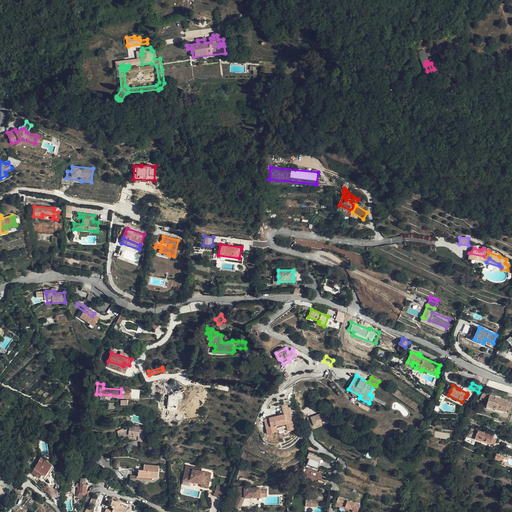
[(121,389),(120,396),(138,397),(139,391),(125,390),(125,388),(121,388),(121,389)]
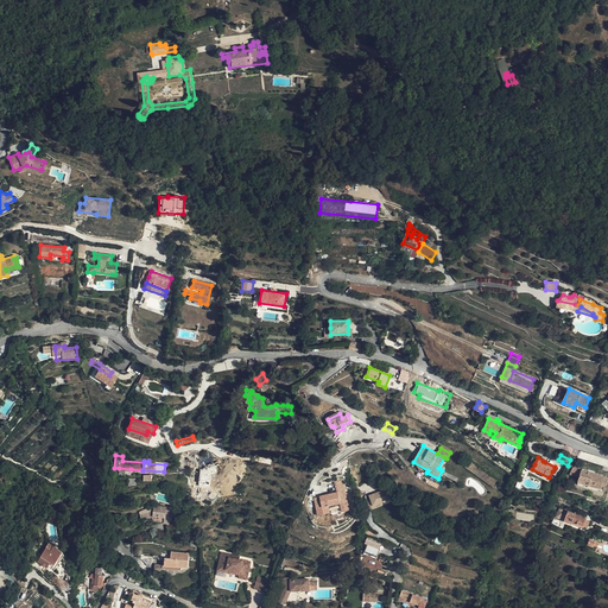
[(495,482),(496,481),(472,462),(469,464),(467,466),(464,468),(494,488),(495,486),(495,482)]
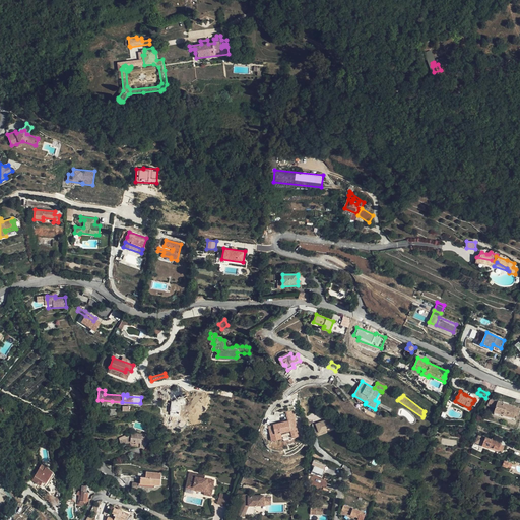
[(171,399),(170,416),(180,416),(180,404),(184,404),(184,399),(171,399)]
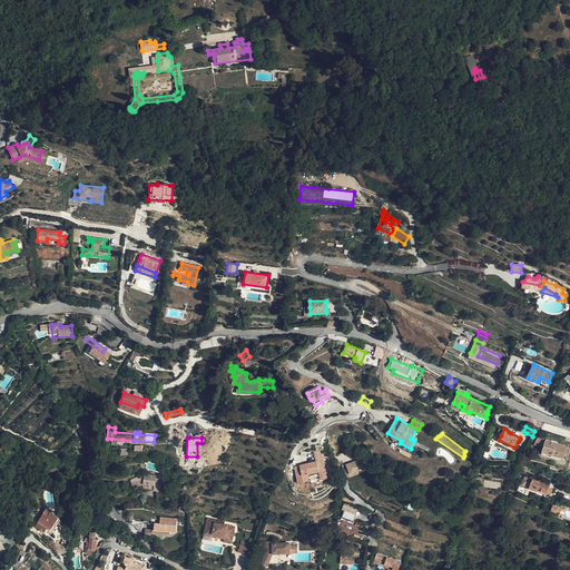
[(534,444),(543,448),(546,441),(538,438),(534,444)]
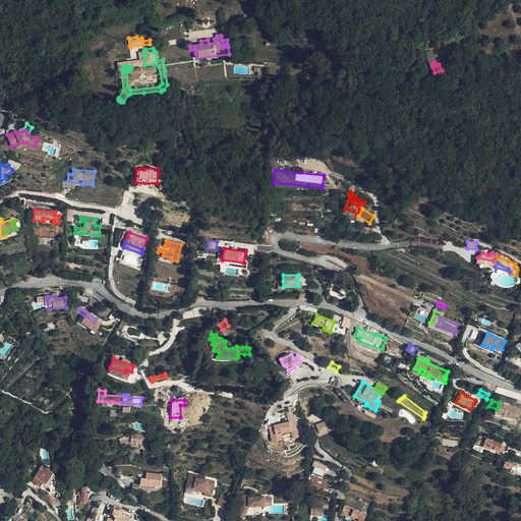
[(520,415),(520,410),(520,409),(507,405),(507,407),(505,406),(505,405),(499,403),(497,409),(496,412),(515,418),(517,414),(520,415)]
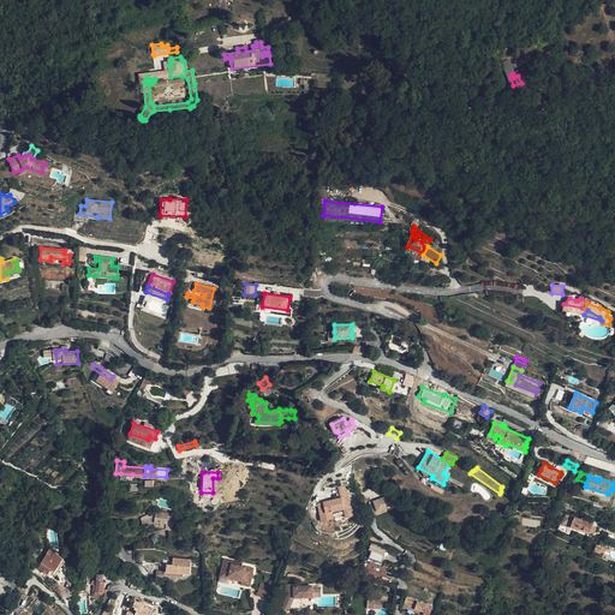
[(342,497),(318,505),(322,515),(333,512),(345,508),(346,511),(352,508),(346,487),(340,487),(342,497)]
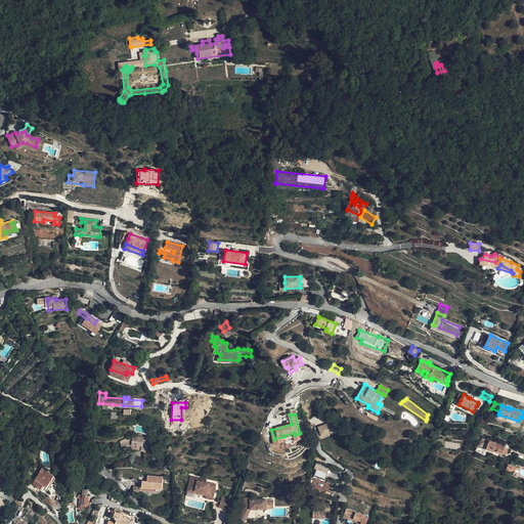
[(317,429),(314,430),(315,435),(318,433),(321,438),(328,436),(337,431),(334,423),(317,430),(317,429)]
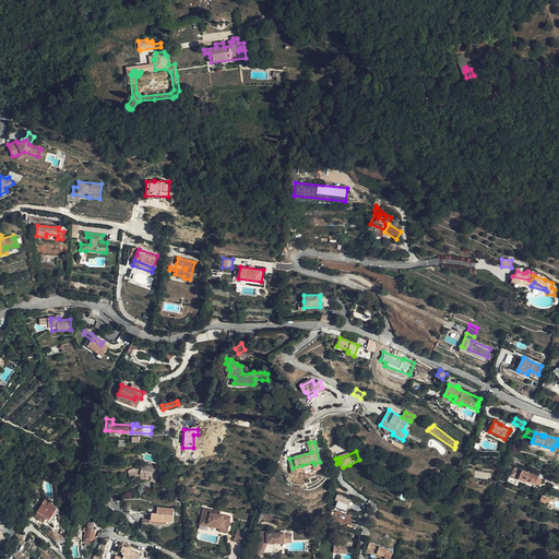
[(340,462),(336,464),(340,473),(351,468),(349,465),(343,467),(340,462)]
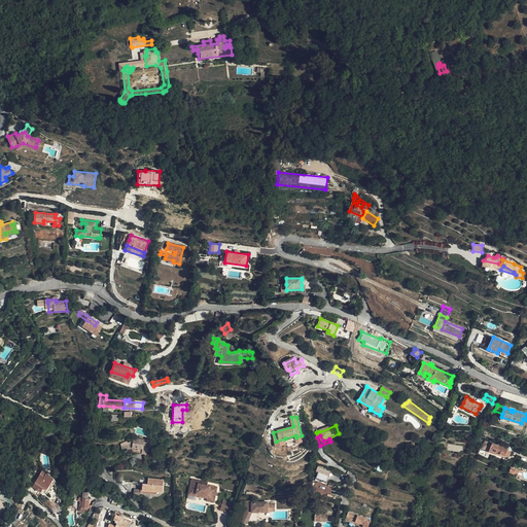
[(132,448),(132,449),(137,450),(138,448),(142,449),(141,452),(146,455),(149,447),(150,445),(151,444),(143,440),(133,438),(133,442),(120,445),(123,451),(132,448)]
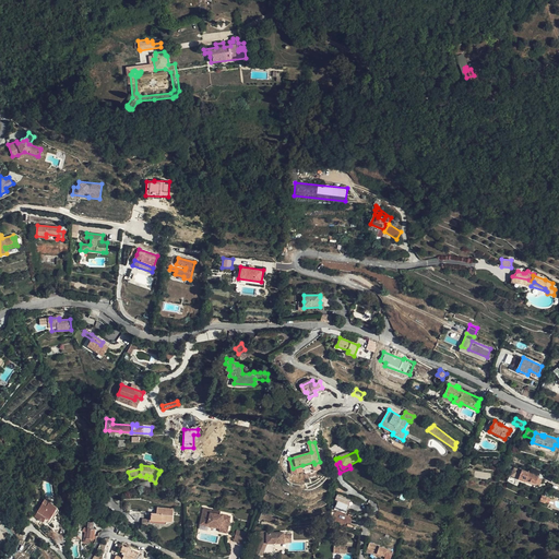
[(305,472),(302,465),(293,468),(294,474),(305,472)]
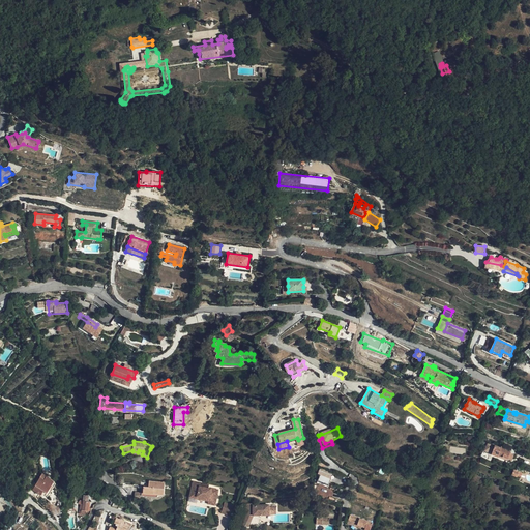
[(483,451),(491,454),(494,445),(487,442),(483,451)]
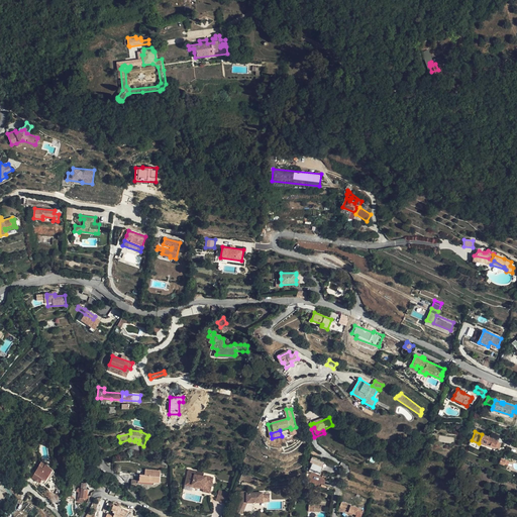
[(498,441),(498,440),(493,438),(494,437),(490,435),(489,437),(483,434),(480,442),(486,445),(487,443),(496,446),(500,448),(501,443),(498,441)]
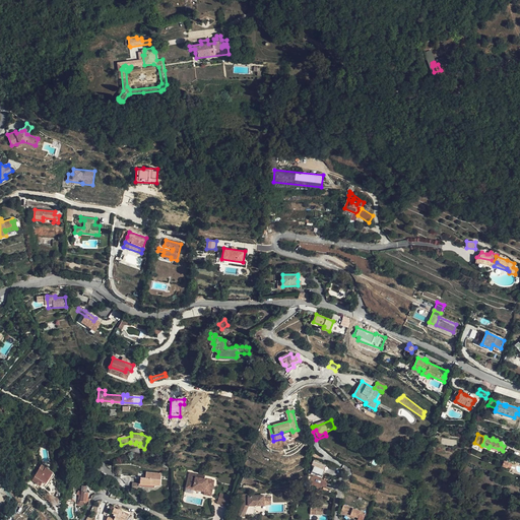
[(333,466),(326,463),(314,459),(312,465),(324,469),(324,470),(331,473),(333,466)]
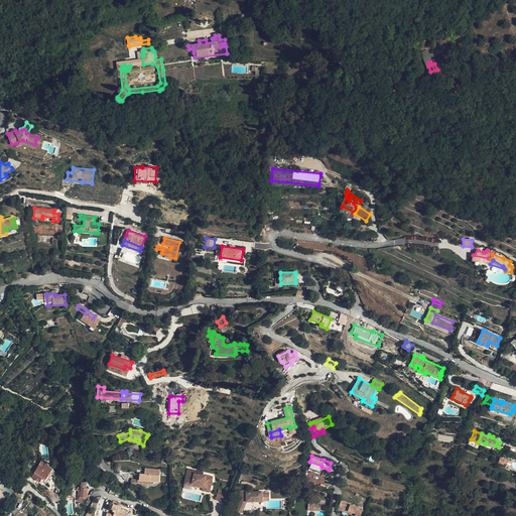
[(44,482),(52,469),(41,461),(31,477),(39,482),(40,481),(44,482)]
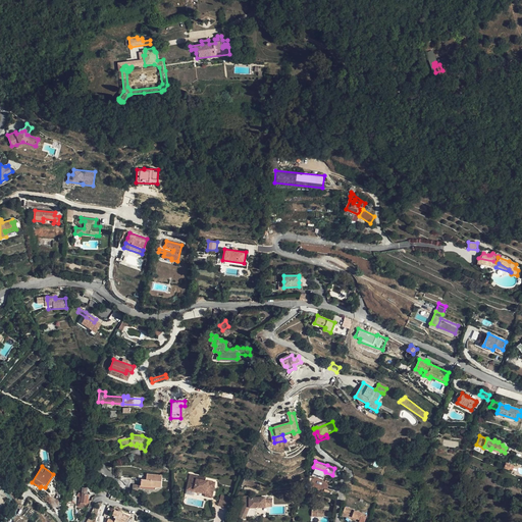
[(151,474),(153,489),(155,489),(155,486),(161,487),(162,475),(151,474)]
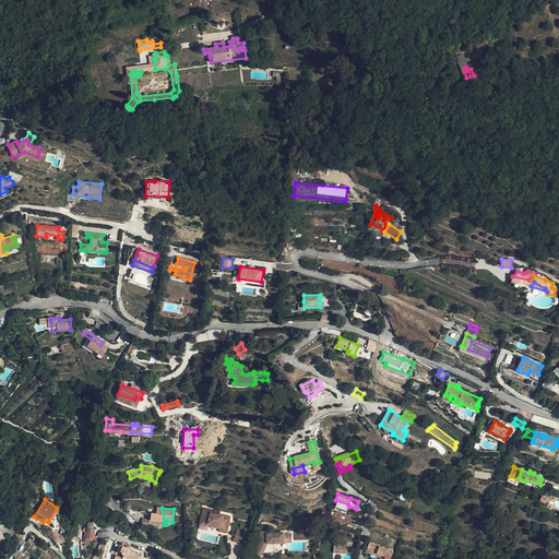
[(211,510),(203,509),(201,525),(209,526),(209,523),(221,525),(221,528),(219,531),(227,532),(230,515),(211,512),(211,510)]
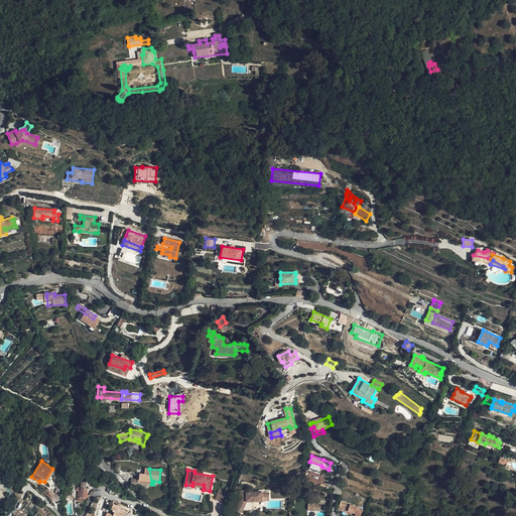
[(143,483),(143,474),(135,474),(135,475),(138,476),(138,483),(143,483)]
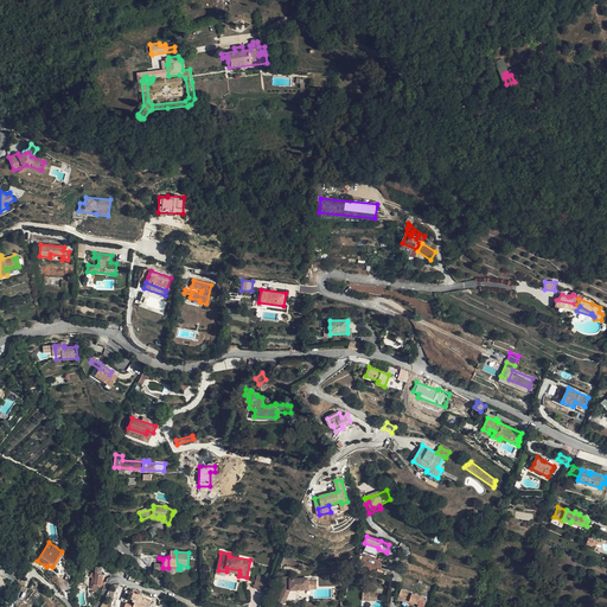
[(94,577),(93,577),(90,589),(97,590),(98,585),(101,586),(103,574),(101,574),(101,567),(95,567),(94,577)]
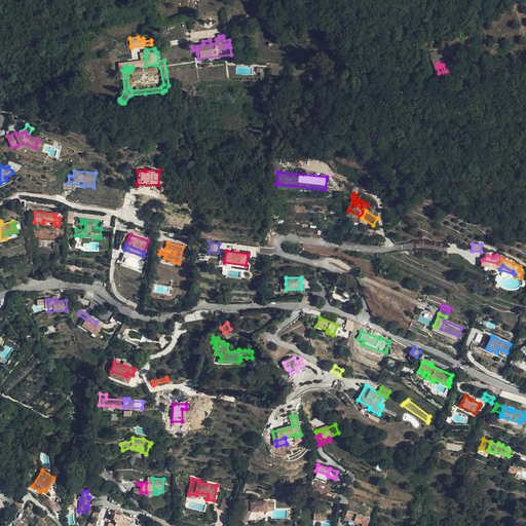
[(233,497),(223,495),(221,508),(231,510),(233,497)]
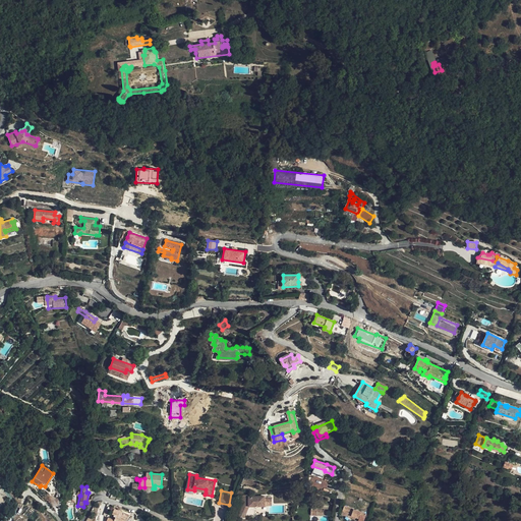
[(249,506),(266,506),(265,498),(266,496),(242,497),(243,505),(238,515),(244,517),(249,506)]
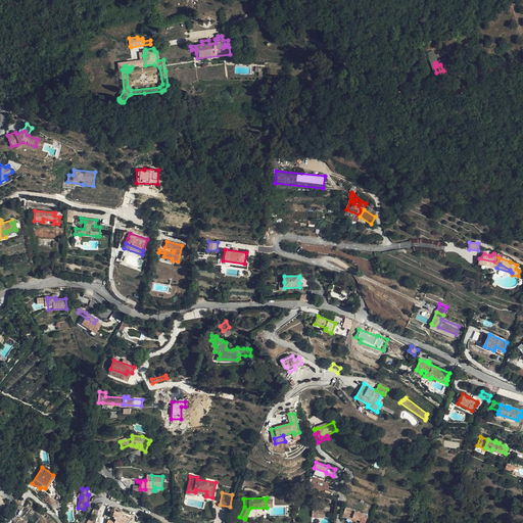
[(365,522),(368,515),(346,508),(344,514),(353,517),(353,518),(361,521),(361,522),(365,522)]
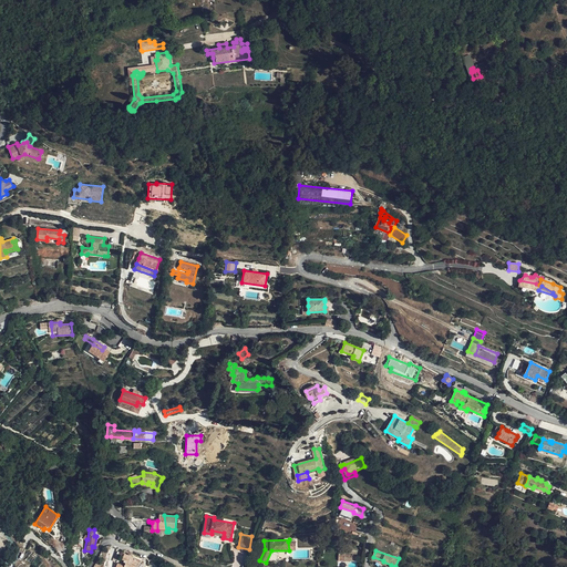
[(125,563),(124,565),(124,566),(125,566),(137,566),(141,559),(125,554),(122,559),(124,560),(123,562),(125,563)]
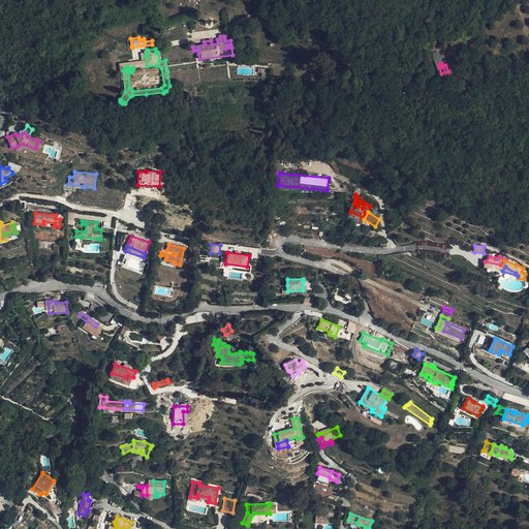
[(347,523),(365,528),(365,527),(358,524),(358,523),(348,520),(347,523)]
